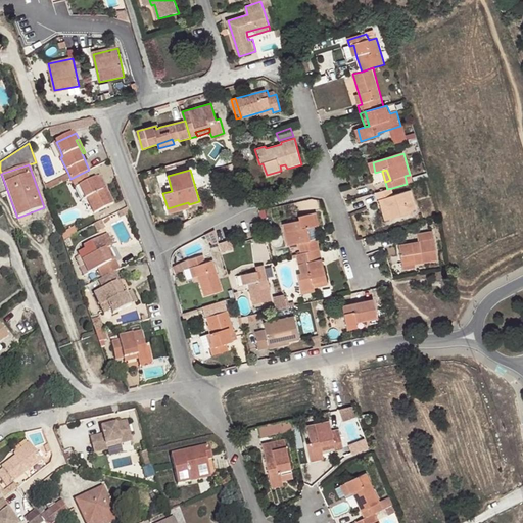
[(87,171),(70,179),(76,188),(80,186),(86,199),(87,198),(95,214),(114,203),(107,188),(104,190),(97,177),(92,180),(87,171)]
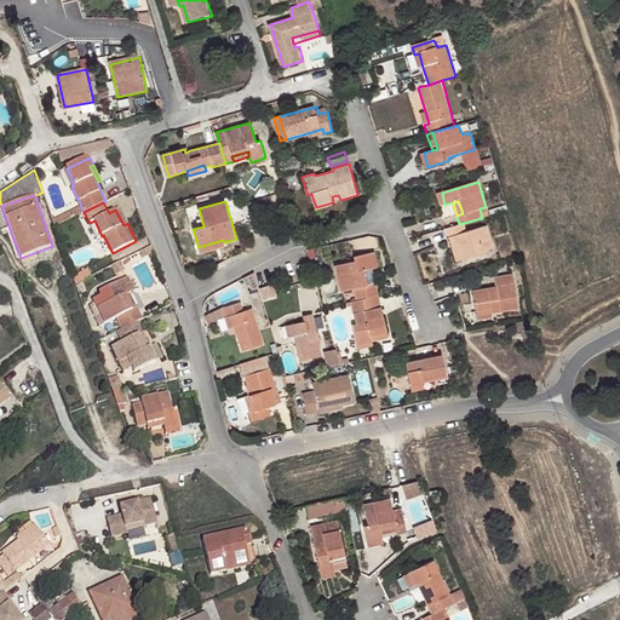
[(333,202),(316,207),(317,212),(334,206),(333,202)]
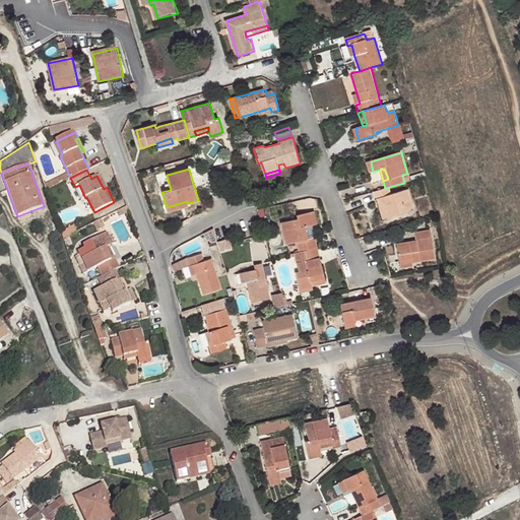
[(49,182),(51,187),(70,178),(68,173),(49,182)]
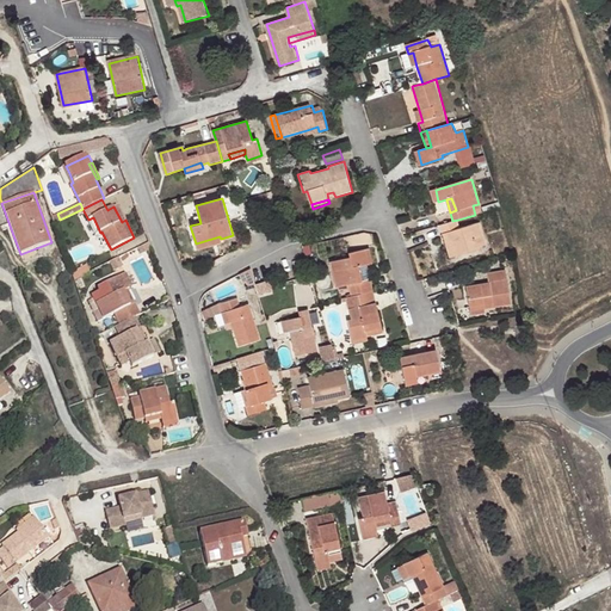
[(113,207),(122,222),(125,220),(117,205),(113,207)]
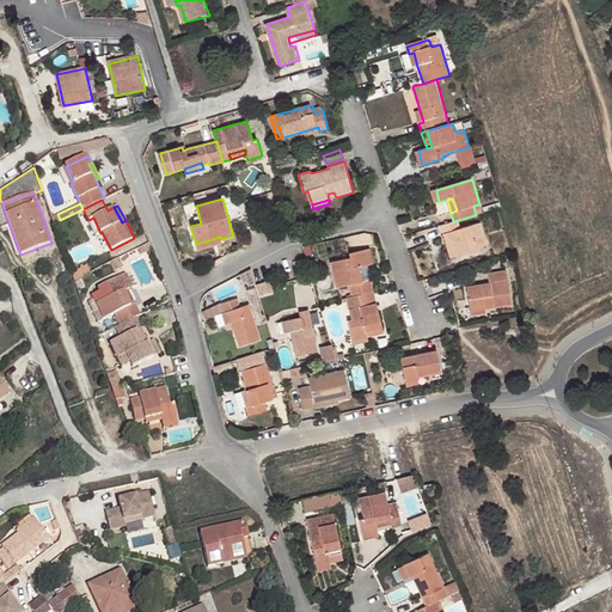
[(101,233),(93,218),(89,220),(96,236),(101,233)]
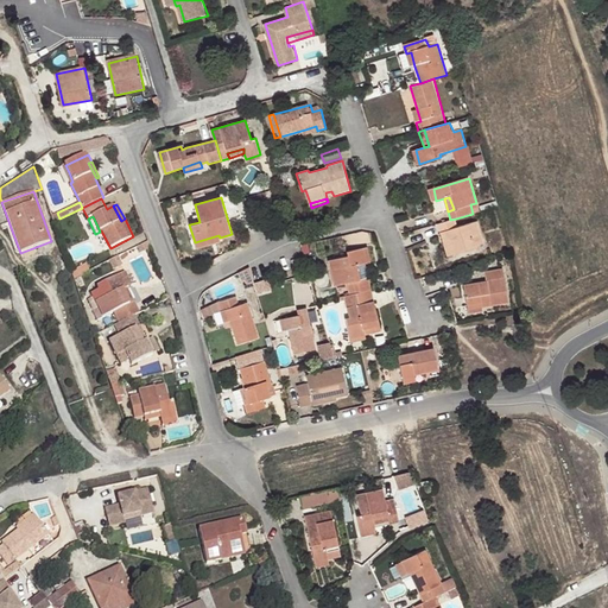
[(450,220),(438,225),(442,233),(445,232),(448,241),(455,239),(460,254),(479,247),(479,245),(486,242),(479,221),(458,227),(456,219),(450,220)]
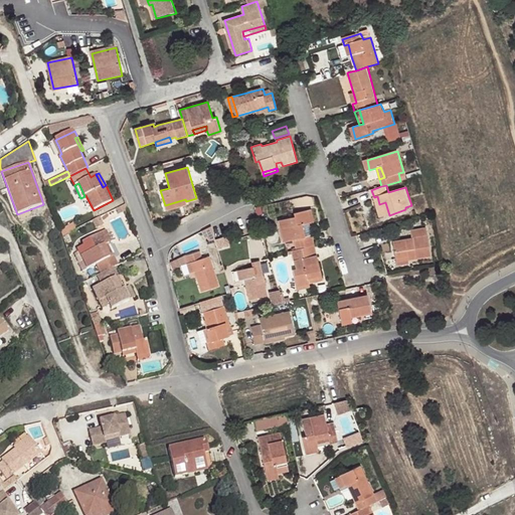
[(377,196),(374,197),(380,218),(389,215),(385,202),(379,204),(377,196)]
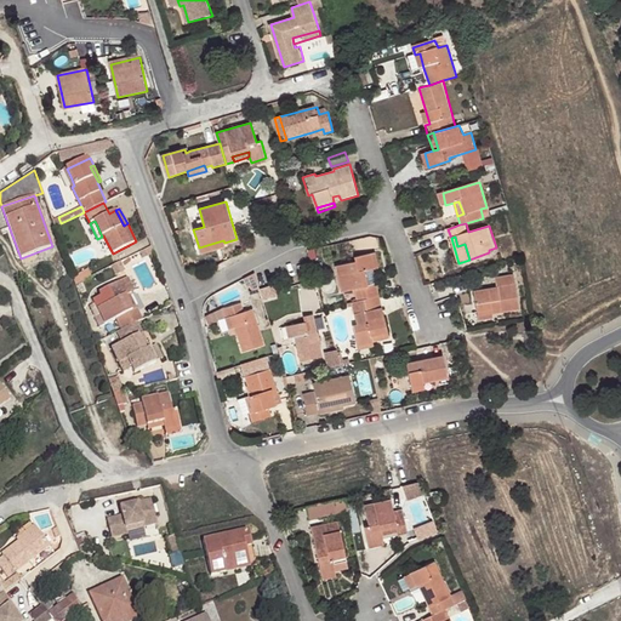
[(226,246),(224,243),(223,240),(199,248),(200,254),(226,246)]
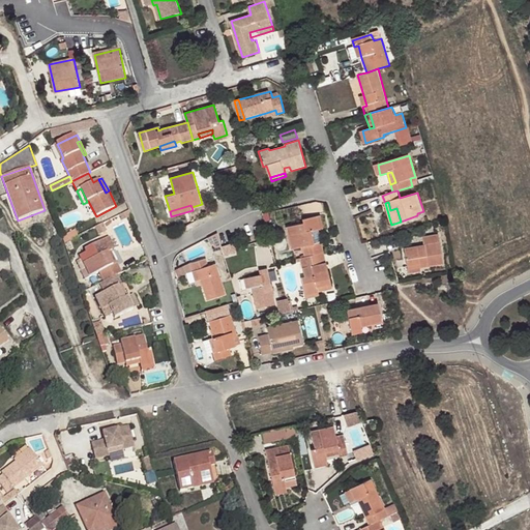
[(302,247),(304,258),(324,253),(322,242),(318,243),(316,243),(313,231),(316,230),(320,229),(317,216),(303,219),(303,224),(287,228),(292,249),(302,247)]
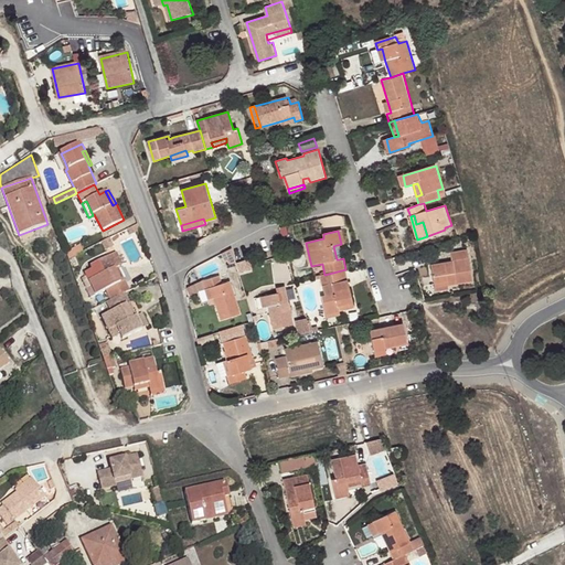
[(232,248),(226,252),(230,265),(237,263),(232,248)]
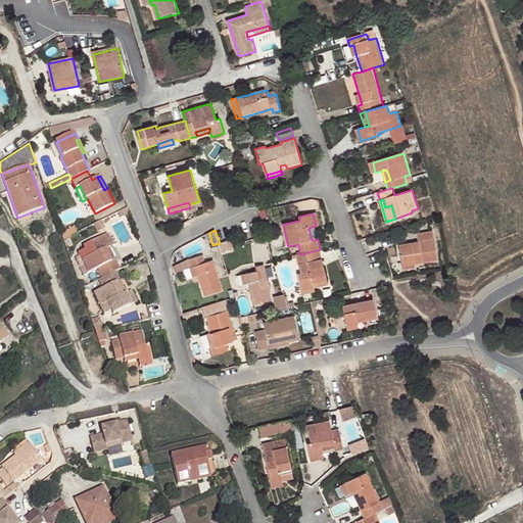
[(400,244),(403,263),(415,260),(416,266),(438,262),(434,231),(418,234),(419,241),(400,244)]
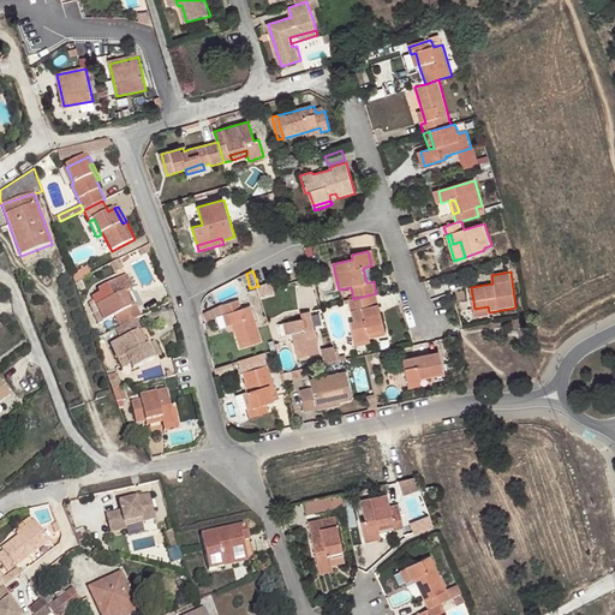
[(129,275),(125,276),(132,291),(135,288),(129,275)]
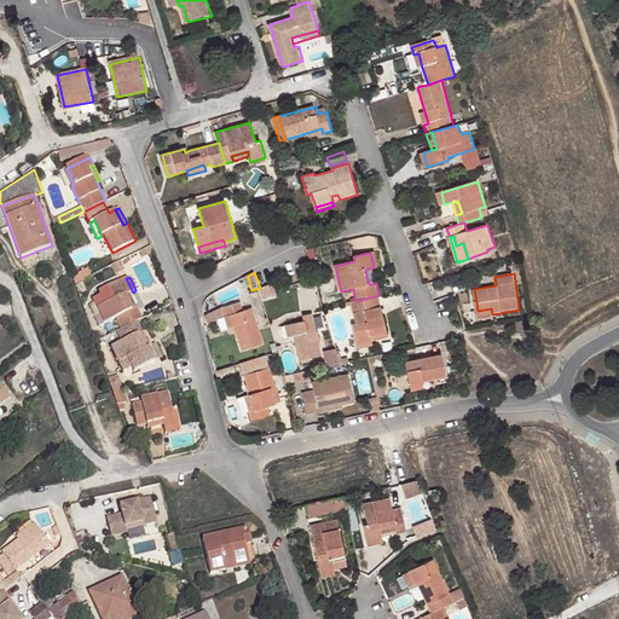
[(138,320),(143,318),(138,307),(134,310),(127,295),(131,294),(133,293),(126,278),(99,291),(100,295),(93,299),(105,323),(116,319),(121,329),(138,320)]
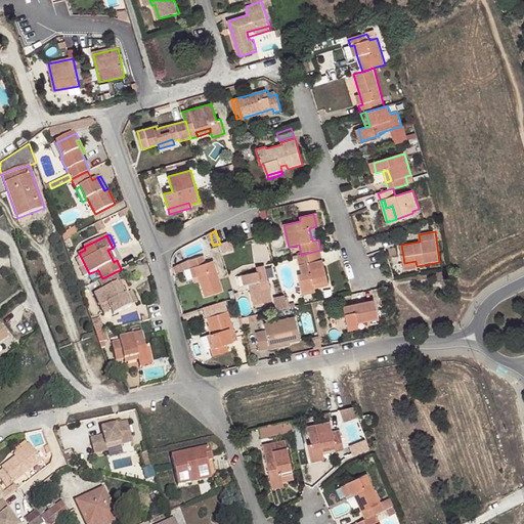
[(114,262),(117,260),(111,249),(107,250),(114,262)]
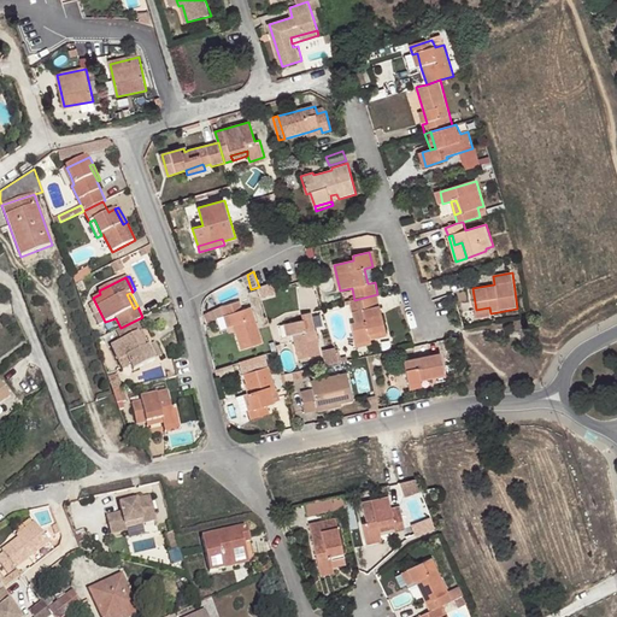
[(377,294),(354,300),(357,311),(353,312),(354,323),(352,323),(357,342),(372,340),(371,335),(386,331),(377,294)]
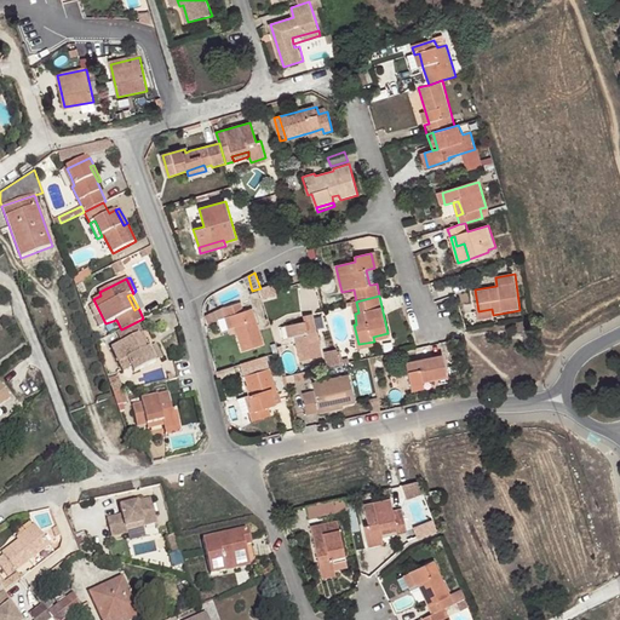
[(227,316),(225,317),(229,328),(224,331),(227,336),(236,333),(242,350),(264,344),(253,309),(246,310),(242,303),(224,308),(227,316)]
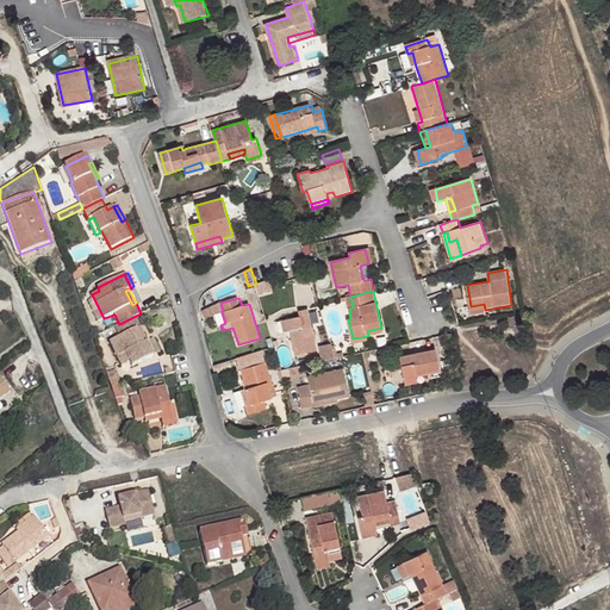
[(300,316),(286,319),(288,332),(290,331),(296,354),(317,350),(309,307),(299,310),(300,316)]
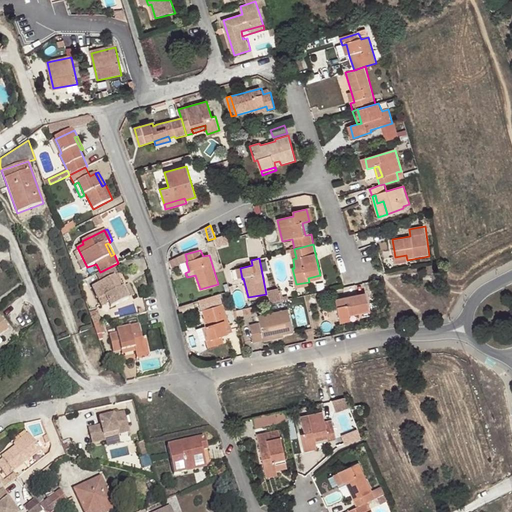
[(100,272),(96,274),(100,283),(92,287),(103,308),(108,305),(110,308),(133,297),(127,285),(125,286),(121,288),(115,276),(119,274),(114,265),(100,272)]
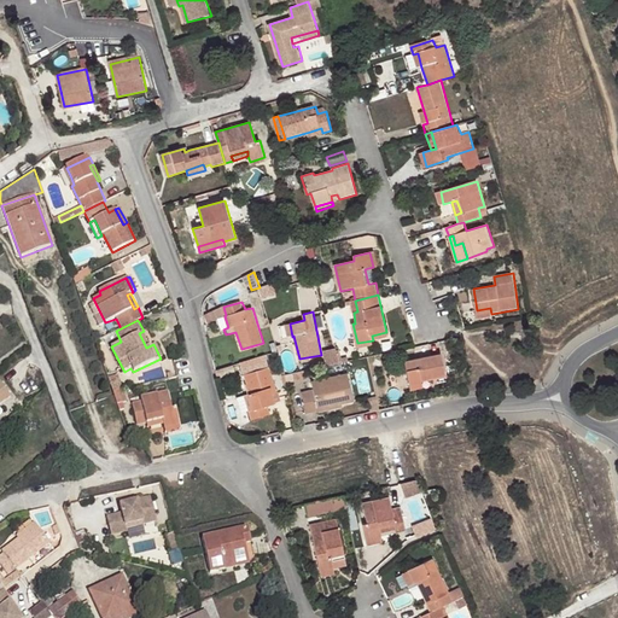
[(151,345),(144,331),(139,333),(146,348),(151,345)]
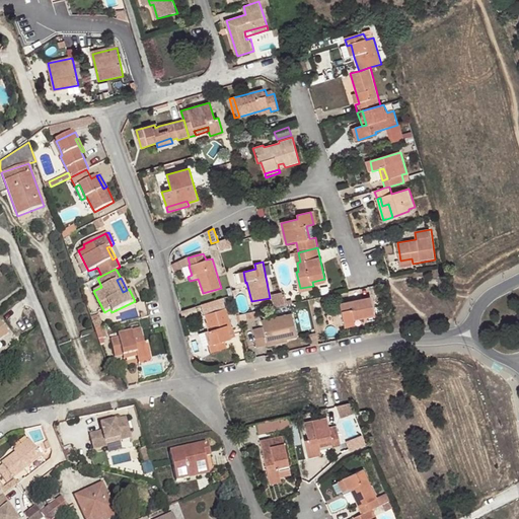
[(129,289),(135,301),(138,299),(132,288),(129,289)]
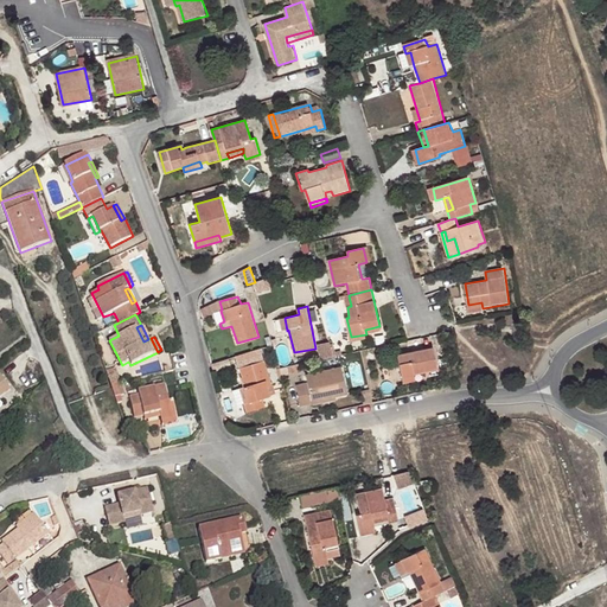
[(330,340),(315,344),(320,358),(333,353),(330,340)]
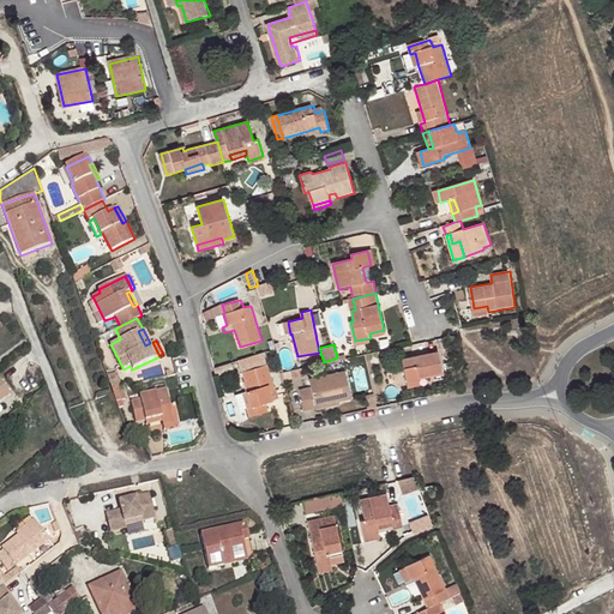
[(444,373),(439,351),(403,359),(409,387),(427,384),(426,378),(444,373)]
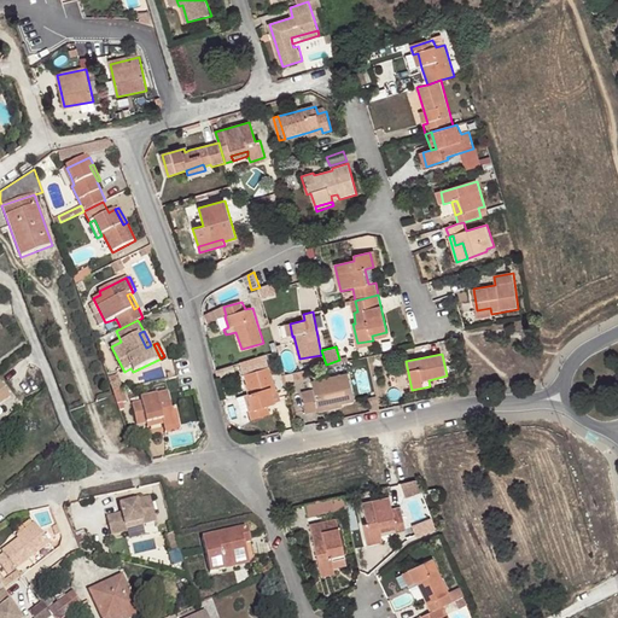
[(268,355),(242,362),(250,392),(249,394),(254,408),(250,409),(252,419),(272,414),(269,404),(278,402),(277,394),(278,392),(268,355)]
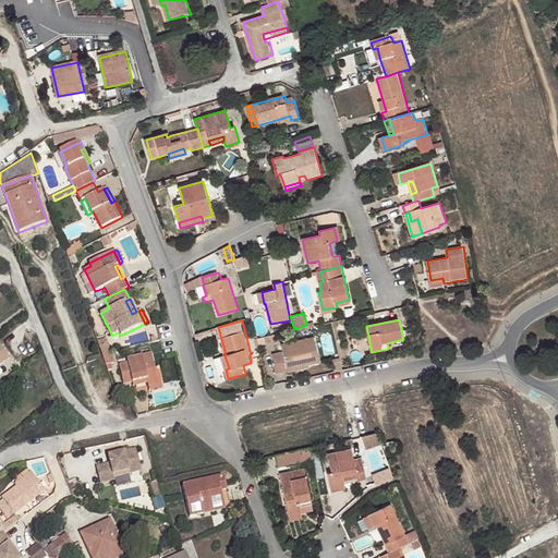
[(307,362),(308,365),(319,362),(315,337),(282,344),(283,350),(273,353),(277,373),(289,371),(289,368),(288,366),(307,362)]
